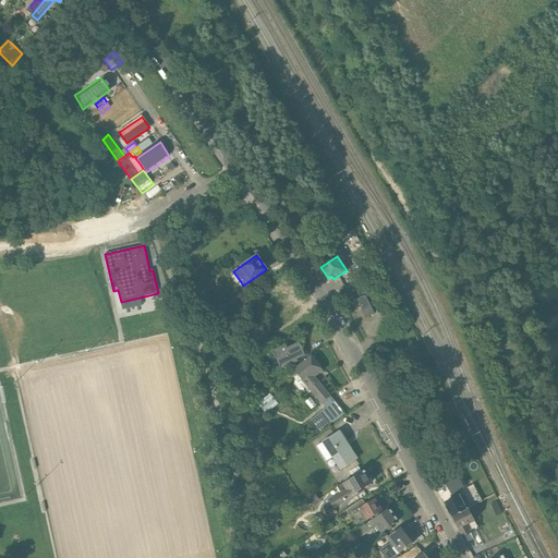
[(374,282),(372,278),(371,277),(361,282),(362,283),(363,288),(374,282)]
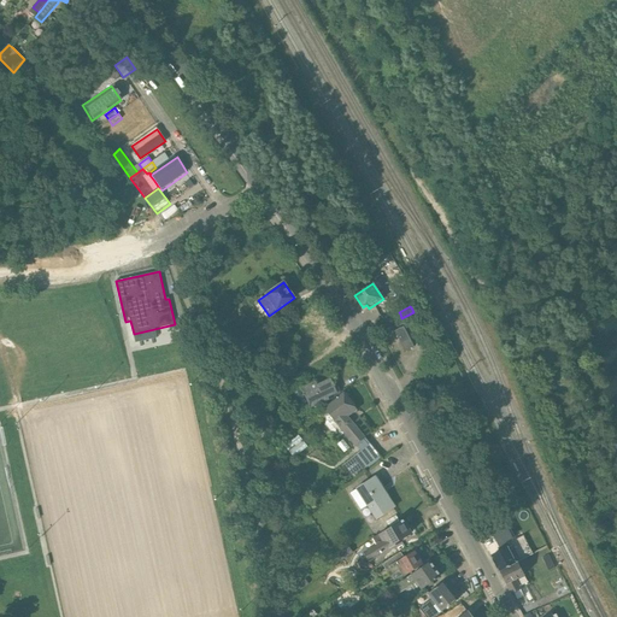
[(269,331),(264,324),(250,335),(253,341),(269,331)]
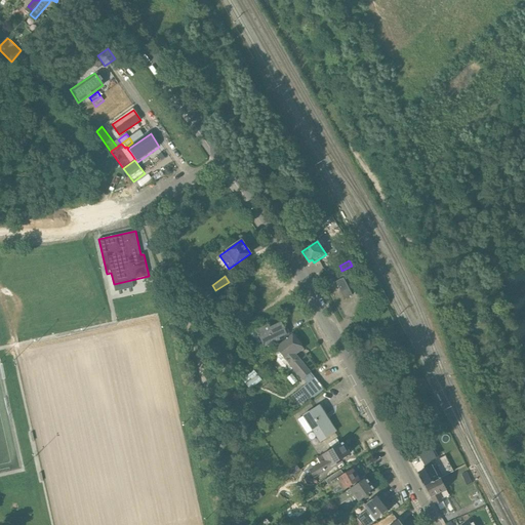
[(345,299),(353,295),(344,278),(335,282),(345,299)]
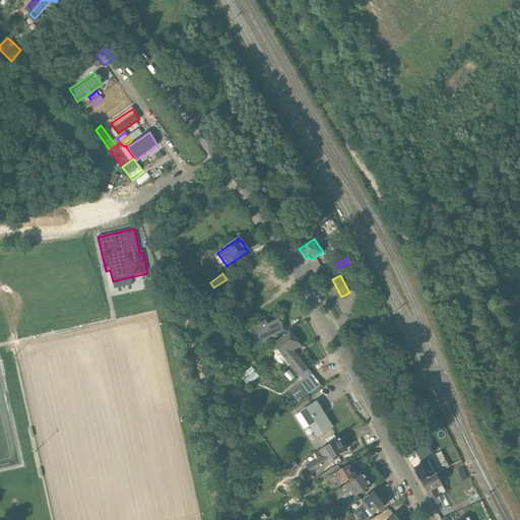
[(261,344),(268,340),(277,336),(276,334),(284,331),(278,319),(267,325),(266,322),(254,327),(261,344)]
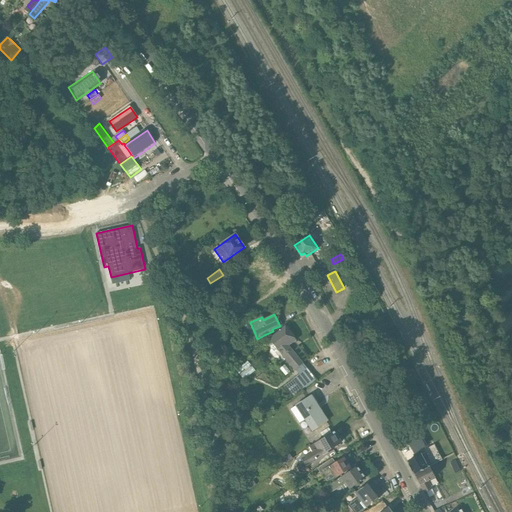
[(254,334),(249,323),(243,326),(248,337),(254,334)]
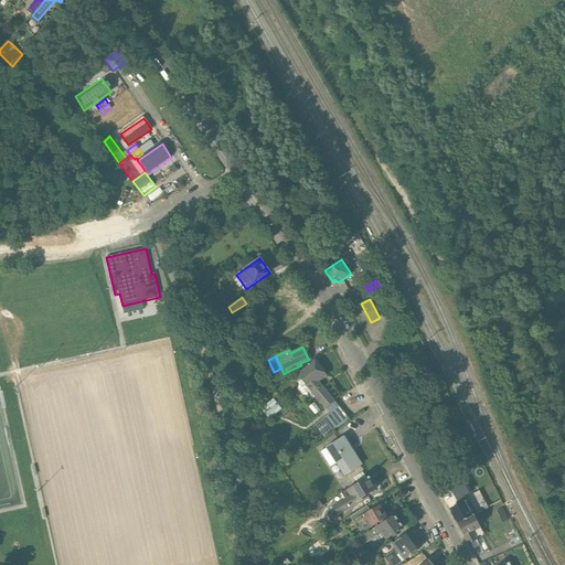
[(324,408),(326,408),(334,402),(319,381),(327,376),(316,360),(296,374),(324,408)]
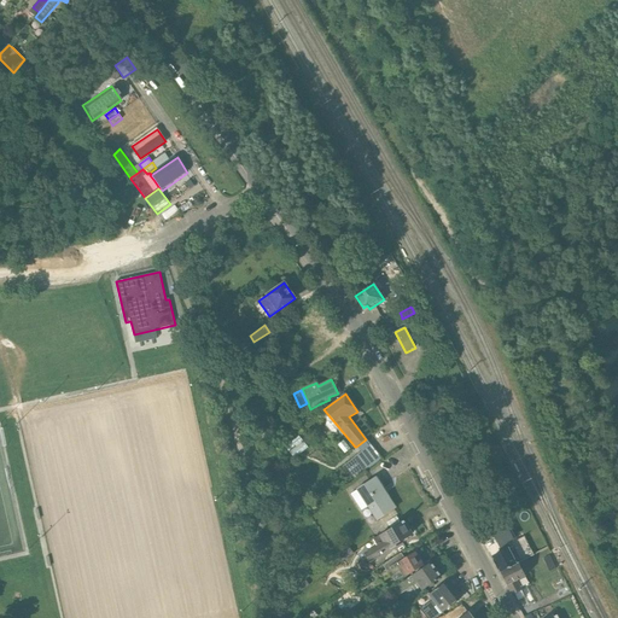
[(354,456),(365,472),(380,460),(369,445),(354,456)]
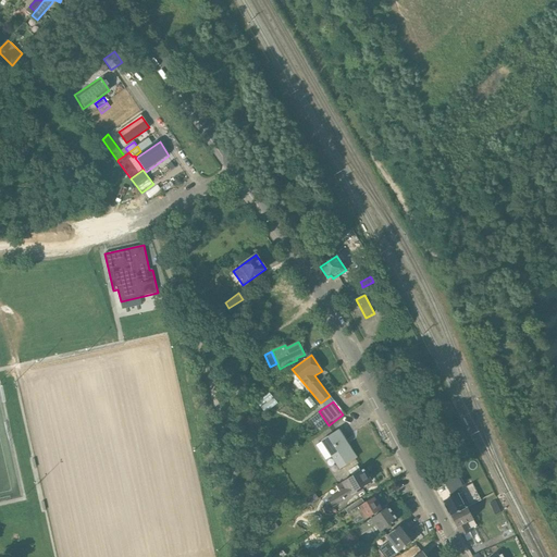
[(255,403),(250,406),(251,407),(256,412),(260,409),(256,403),(255,403)]
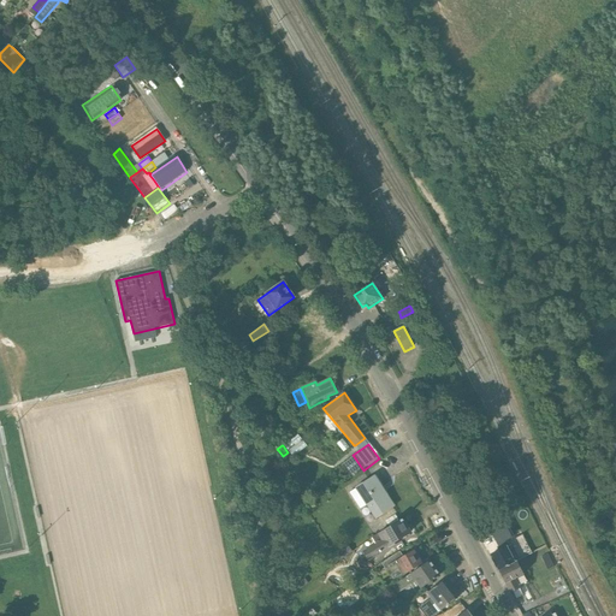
[(351,479),(363,471),(354,456),(342,465),(351,479)]
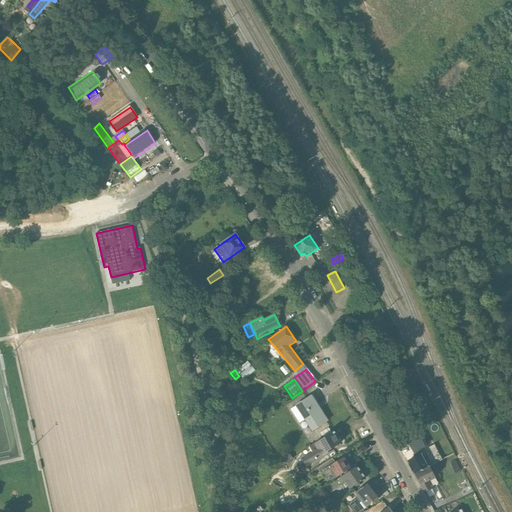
[(295,406),(312,431),(327,422),(319,410),(318,410),(315,405),(317,404),(311,395),(295,406)]
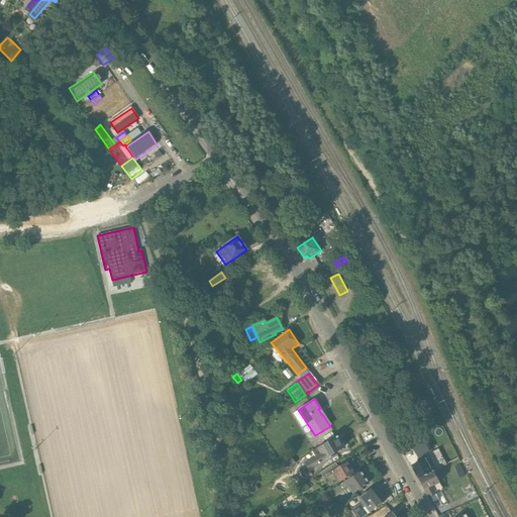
[(313,457),(321,469),(331,462),(339,456),(339,455),(347,450),(337,436),(329,441),(317,449),(319,453),(313,457)]
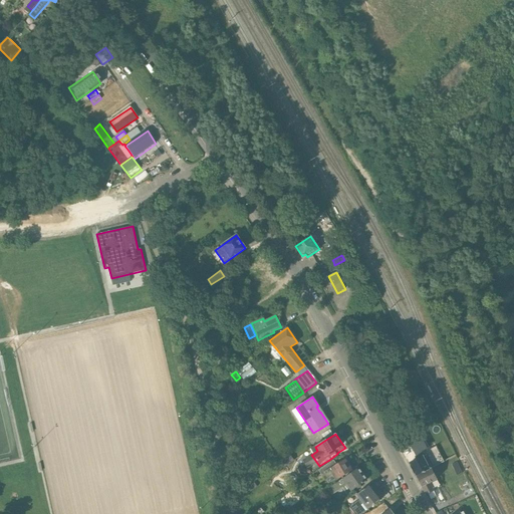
[(418,460),(410,464),(416,476),(431,469),(430,469),(423,454),(417,457),(418,460)]
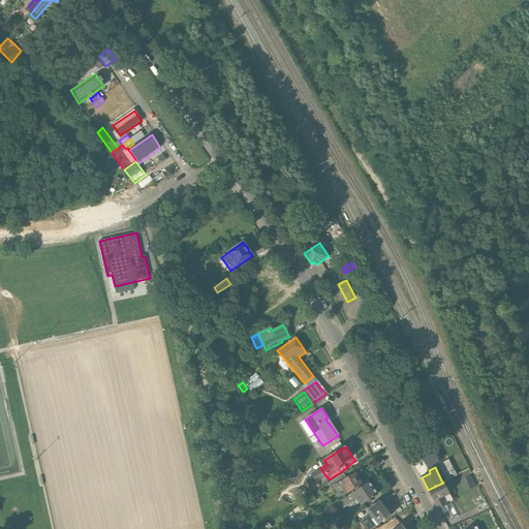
[(303,474),(300,469),(288,476),(292,481),(303,474)]
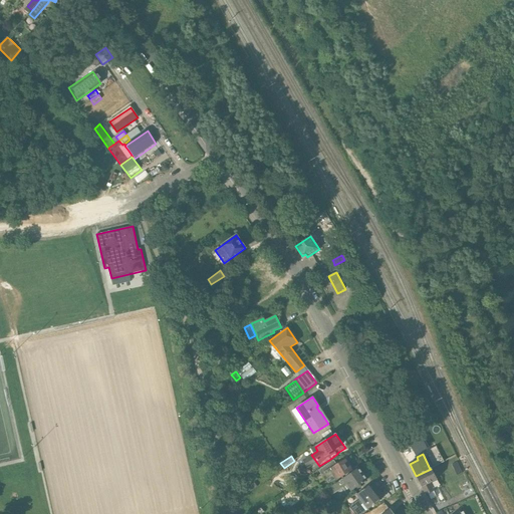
[(329,485),(337,479),(351,471),(345,460),(317,476),(320,481),(325,478),(329,485)]
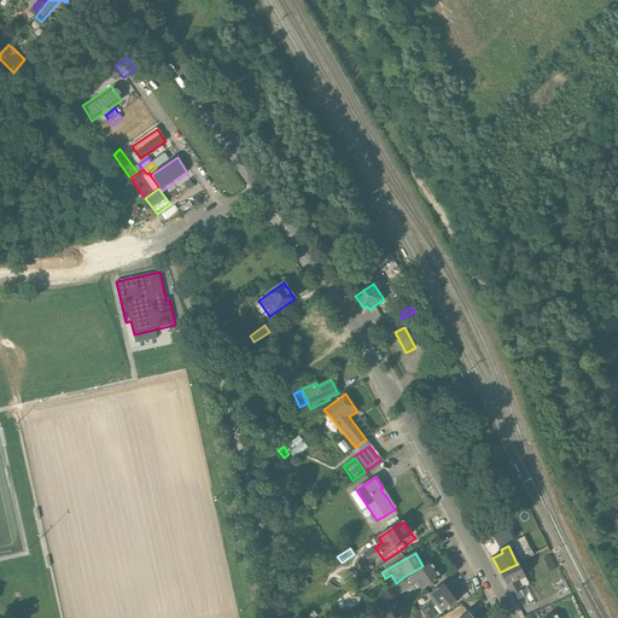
[(500,572),(512,595),(522,590),(518,581),(525,577),(519,563),(517,564),(518,564),(500,572)]
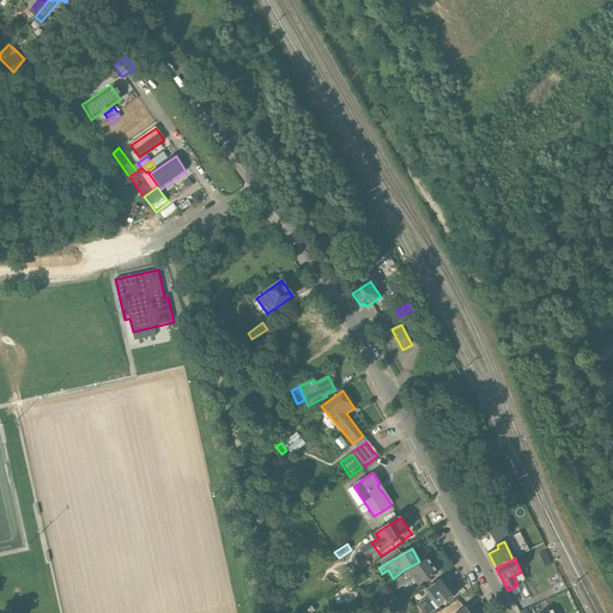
[(414,578),(419,586),(437,572),(428,559),(418,566),(392,582),(398,590),(414,578)]
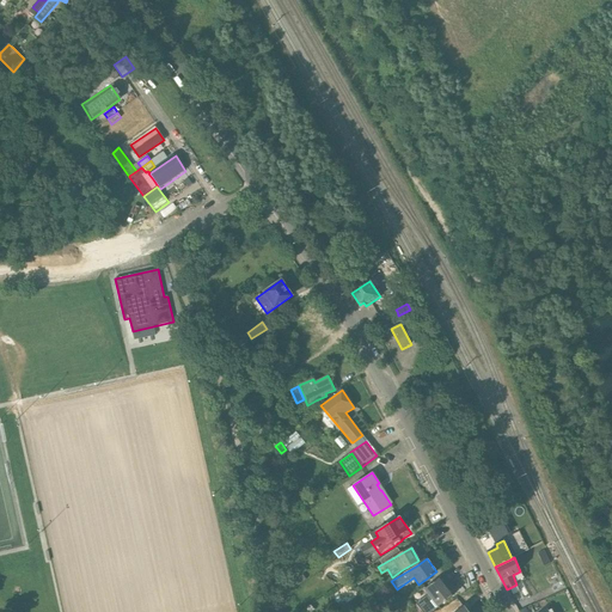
[(434,603),(438,607),(454,594),(441,577),(424,591),(428,595),(418,603),(424,609),(434,603)]
